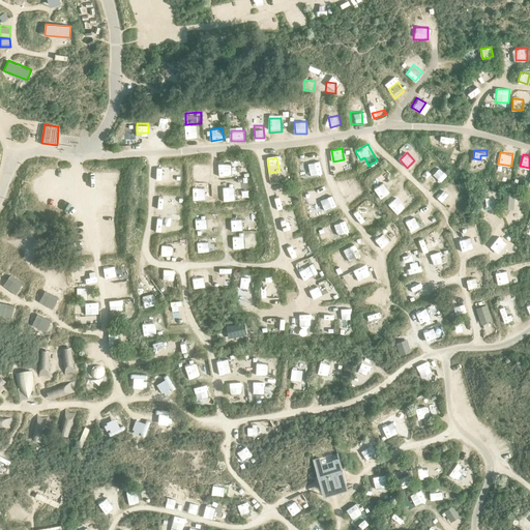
[(310,162),(310,175),(321,174),(320,160),(310,162)]
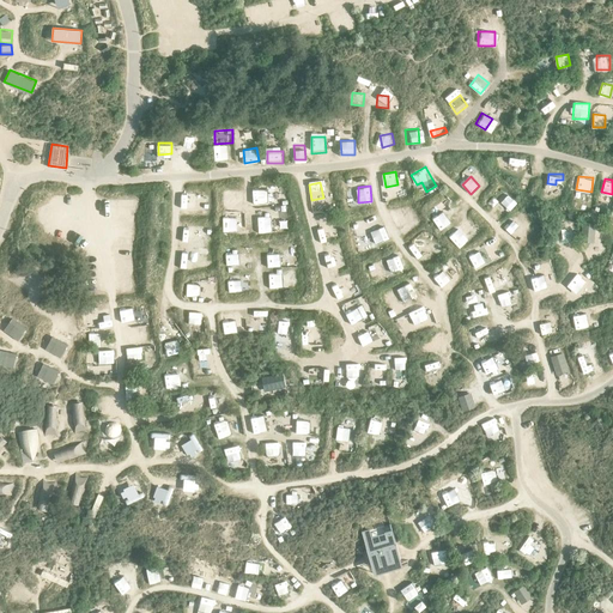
[(349,204),(358,202),(357,187),(347,188),(349,204)]
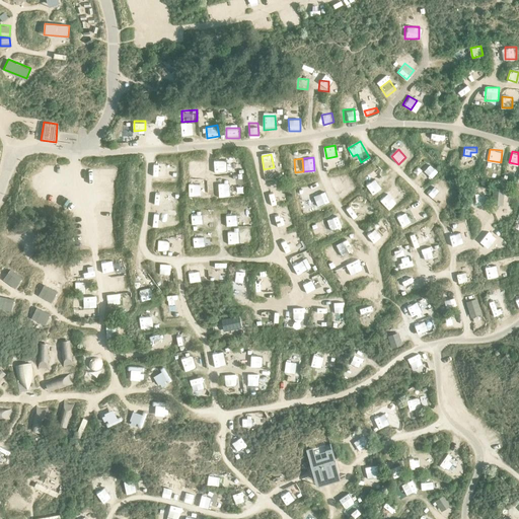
[(215,171),(227,171),(226,159),(214,159),(215,171)]
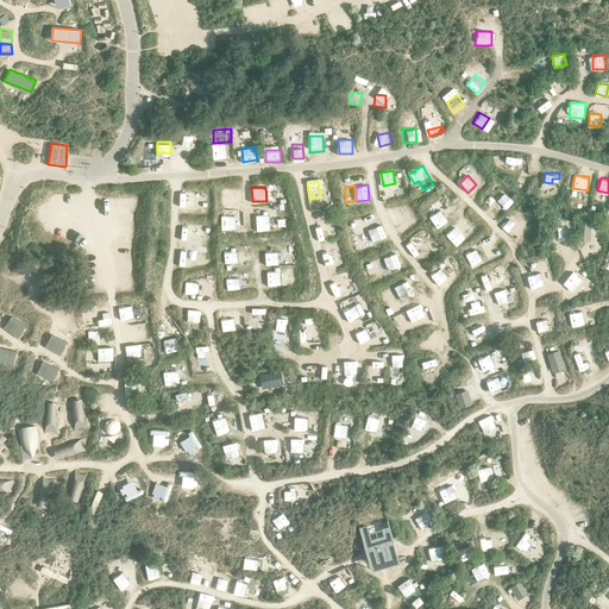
[(181,205),(195,205),(195,192),(181,192),(181,205)]
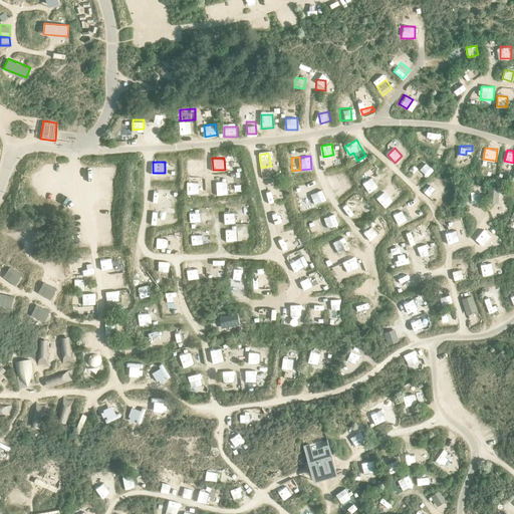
[(429,163),(421,167),(425,176),(433,172),(429,163)]
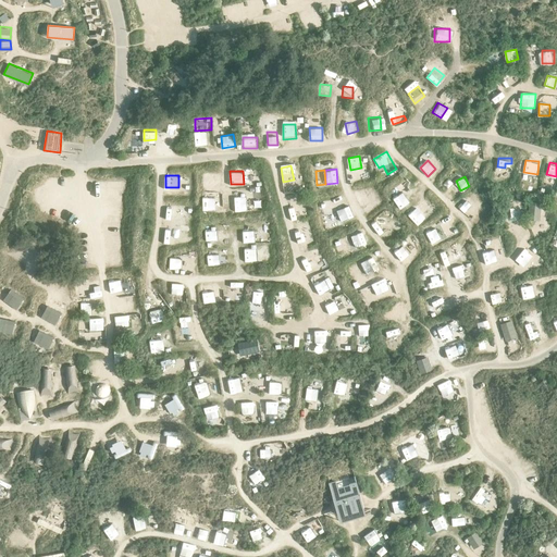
[(217,188),(217,177),(203,177),(203,188),(217,188)]
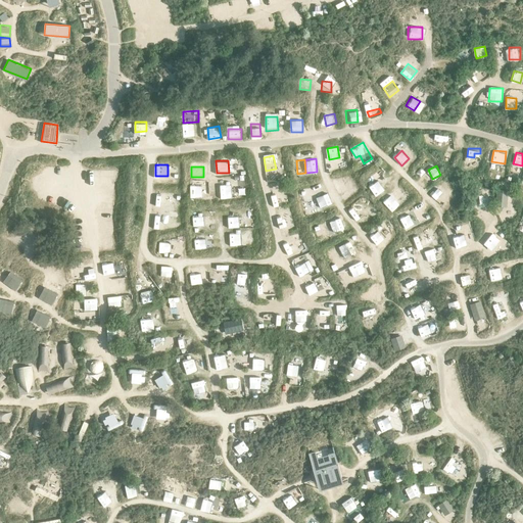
[(342,176),(332,180),(338,193),(347,189),(342,176)]
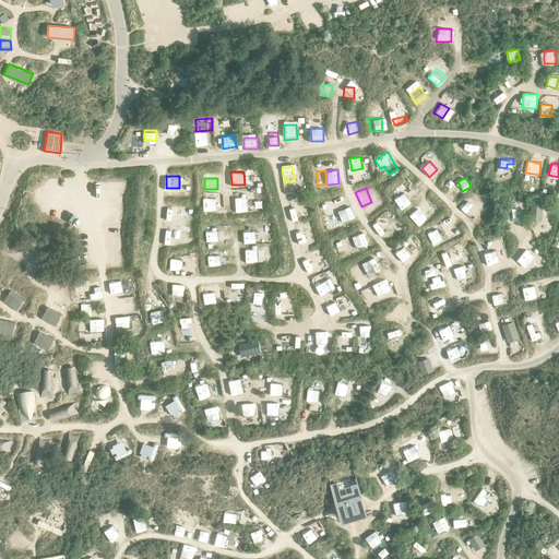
[(217,204),(217,191),(204,191),(204,204),(217,204)]
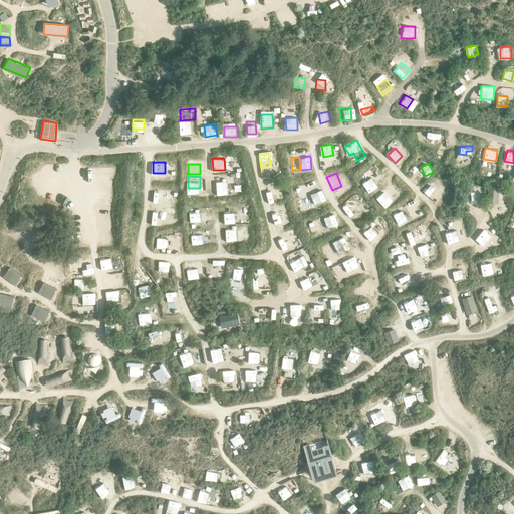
[(362,184),(370,193),(378,186),(370,177),(362,184)]
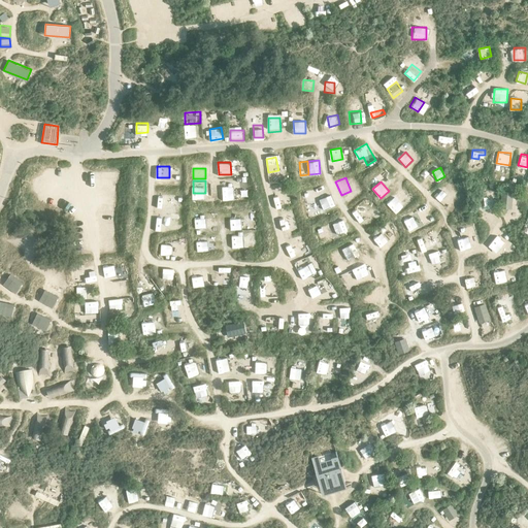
[(224,200),(235,199),(233,186),(222,187),(224,200)]
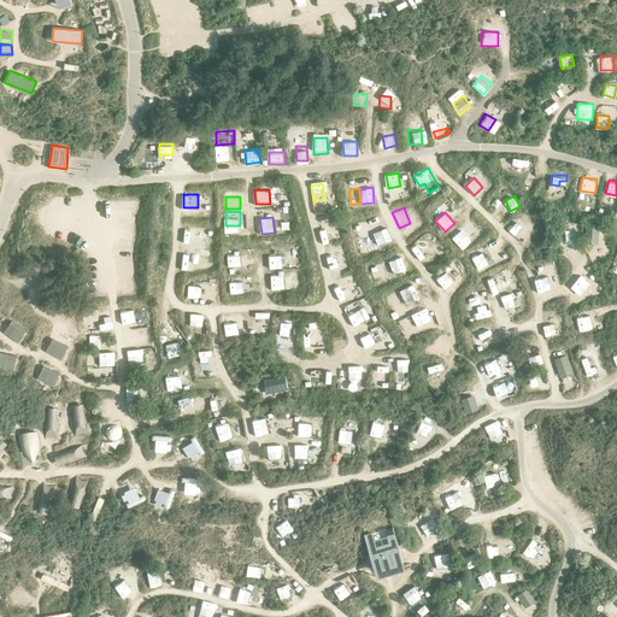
[(366,222),(352,225),(357,242),(371,239),(366,222)]
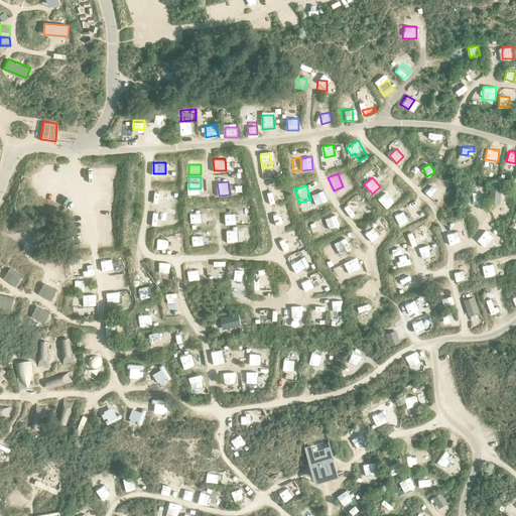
[(490,186),(490,203),(500,204),(501,186),(490,186)]
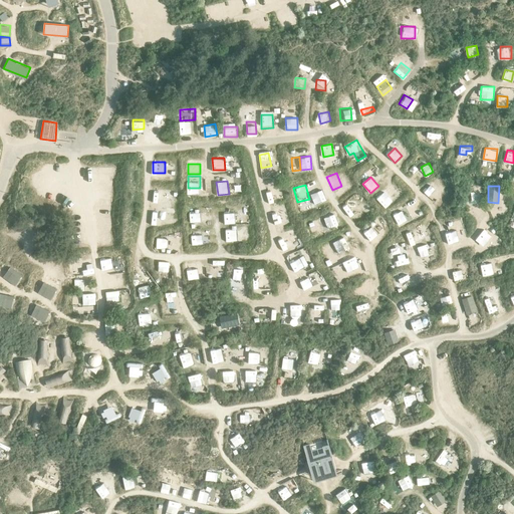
[(383,207),(393,201),(386,190),(376,196),(383,207)]
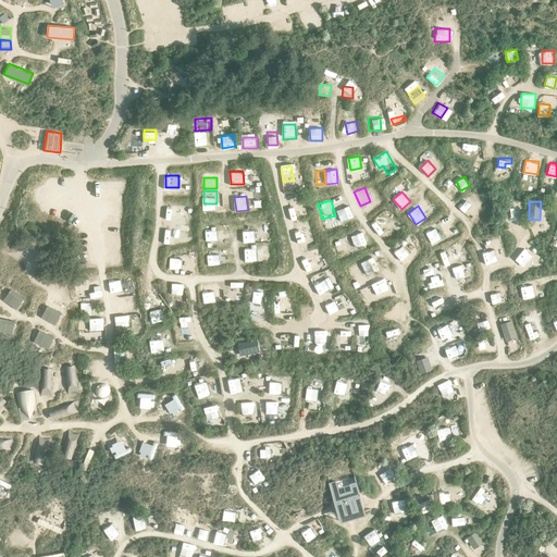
[(428,233),(432,244),(443,238),(438,229),(428,233)]
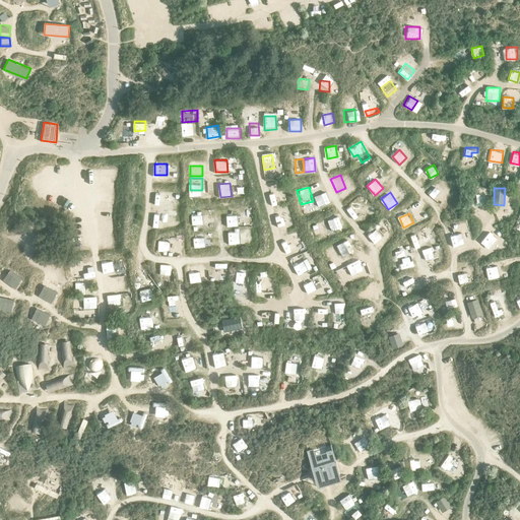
[(238,214),(226,214),(226,225),(239,224),(238,214)]
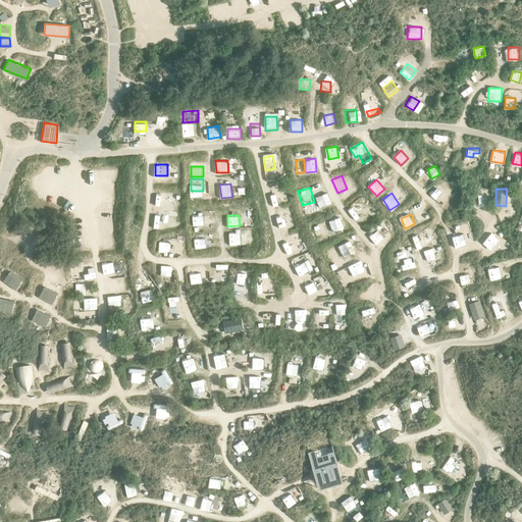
[(204,226),(204,216),(194,216),(193,225),(204,226)]
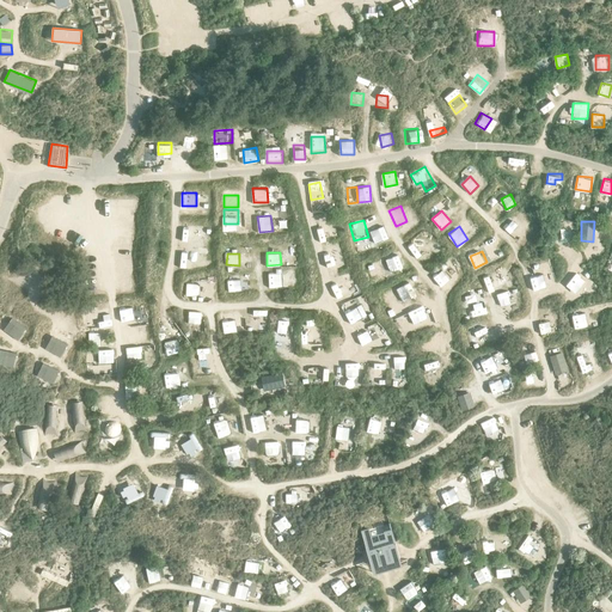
[(397,254),(385,259),(390,270),(402,264),(397,254)]
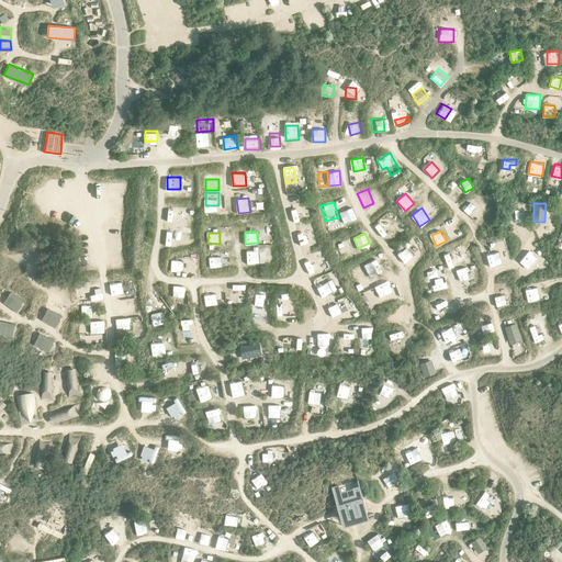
[(308,234),(298,235),(299,245),(310,245),(308,234)]
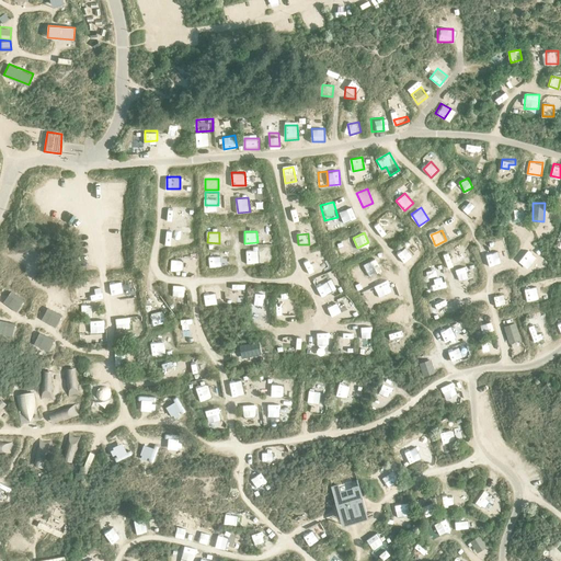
[(260,263),(260,249),(248,250),(248,263),(260,263)]
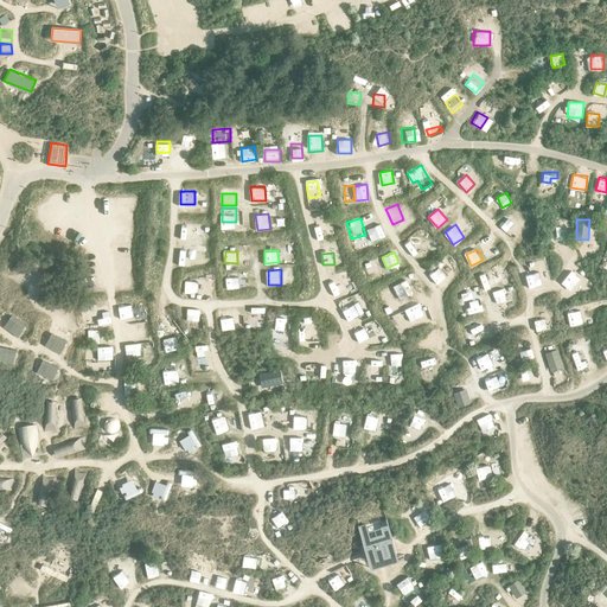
[(526,274),(529,285),(541,282),(537,270),(526,274)]
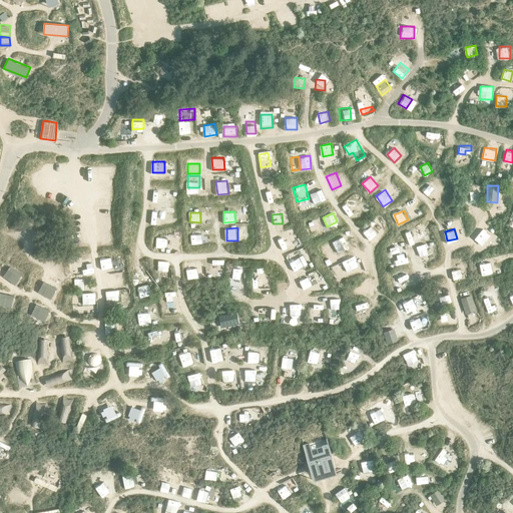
[(191,233),(191,243),(201,242),(201,233),(191,233)]
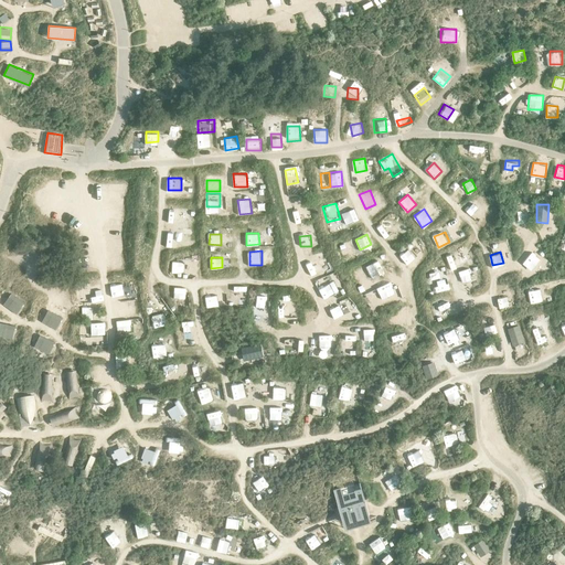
[(366,266),(372,278),(384,273),(379,259),(366,266)]
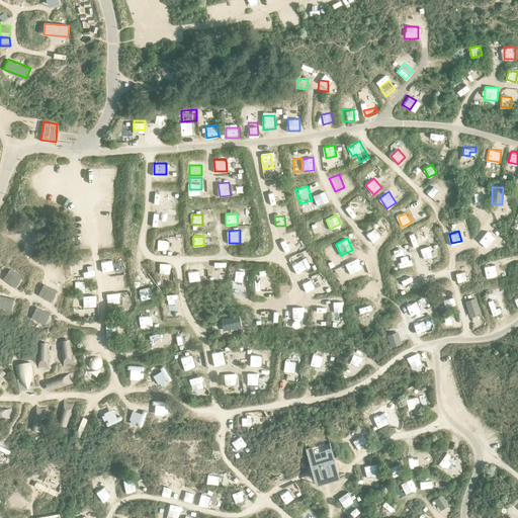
[(158,250),(168,250),(168,239),(158,239),(158,250)]
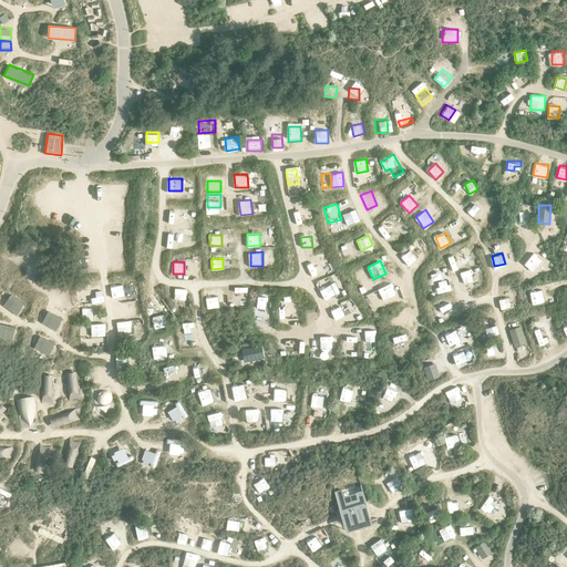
[(465,282),(475,279),(471,267),(461,270),(465,282)]
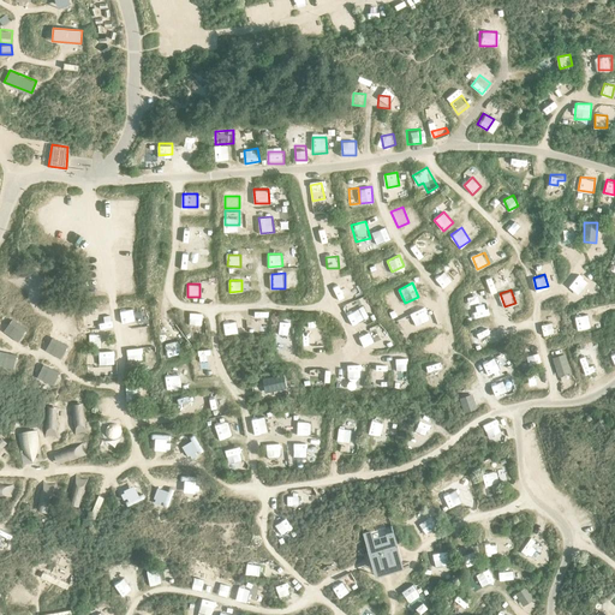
[(359,298),(344,305),(346,312),(362,305),(359,298)]
